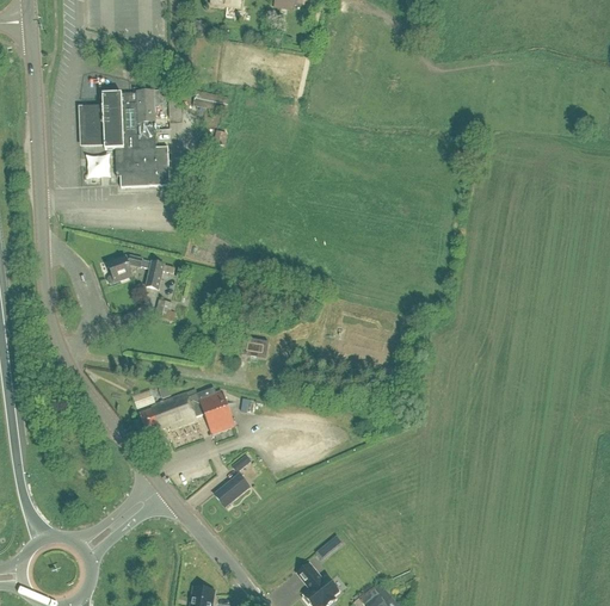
[(195,88),(192,104),(204,106),(219,110),(226,111),(229,96),(195,88)]
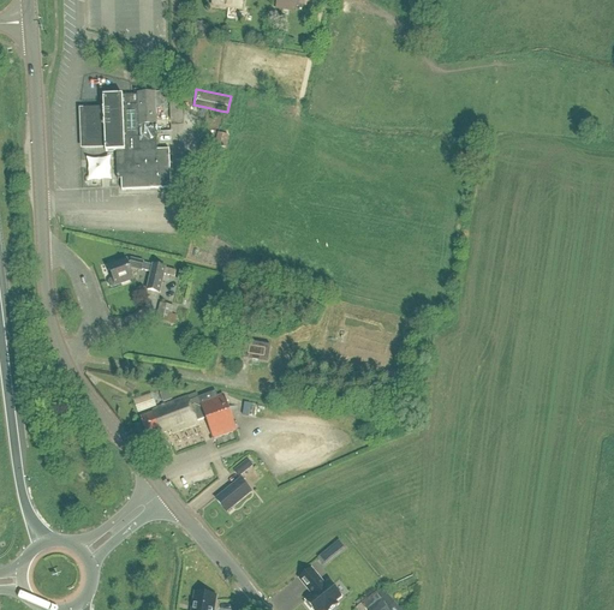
[(102,93),(102,105),(79,105),(79,106),(82,106),(83,138),(105,138),(105,149),(115,148),(117,175),(120,175),(120,187),(170,185),(168,147),(156,148),(156,127),(156,124),(155,125),(154,90),(137,90),(137,91),(121,93),(121,91),(102,93)]
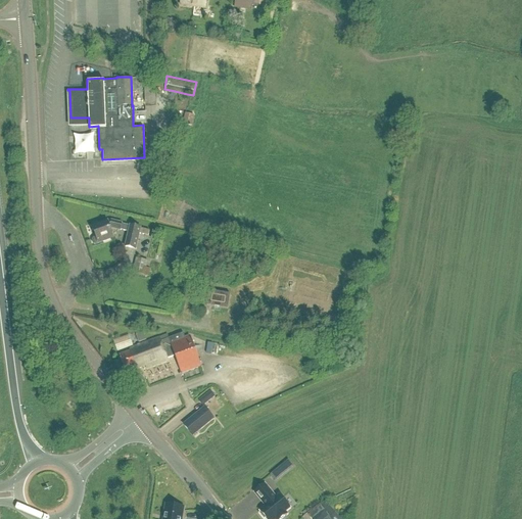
[(83,132),(76,132),(77,152),(96,152),(96,131),(89,131),(89,127),(83,127),(83,132)]
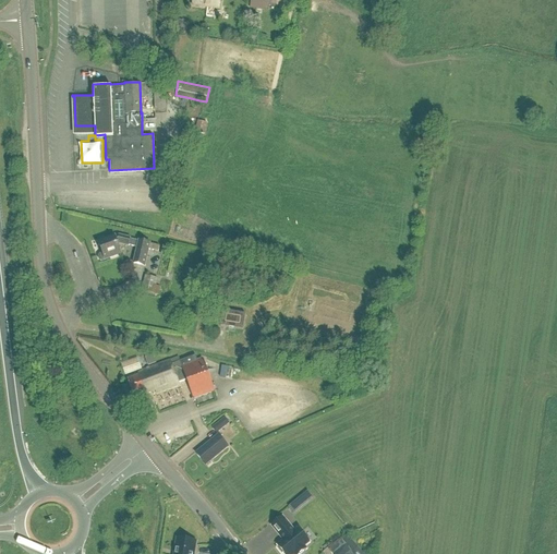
[(118,240),(128,242),(137,244),(133,260),(132,260),(144,263),(144,262),(143,262),(147,245),(157,249),(158,243),(118,232),(98,240),(103,250),(99,251),(98,253),(98,254),(99,256),(100,257),(103,257),(117,252),(117,251),(120,250),(117,240),(118,240)]
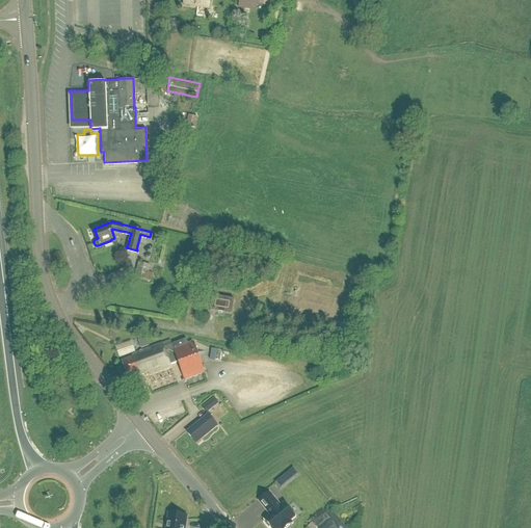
[(137,259),(134,274),(150,278),(152,270),(148,269),(150,262),(137,259)]
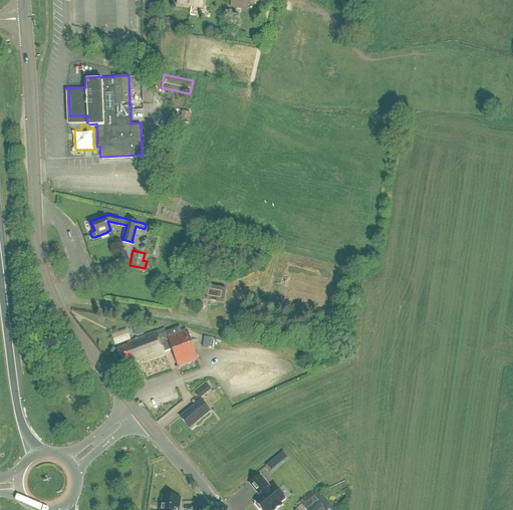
[(202,297),(208,298),(223,300),(225,286),(205,282),(202,297)]
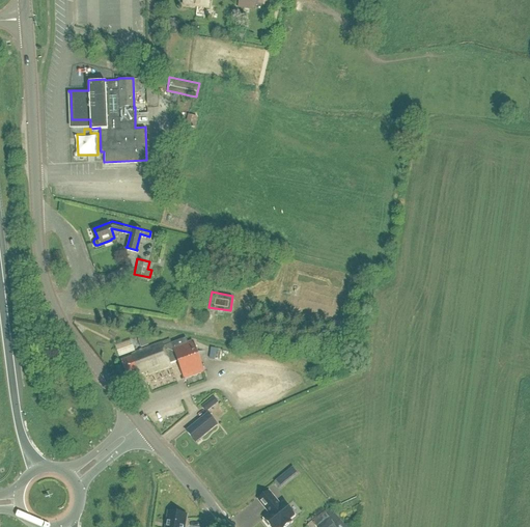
[(131,354),(120,358),(128,376),(147,368),(148,370),(170,363),(169,361),(177,358),(184,376),(203,368),(192,338),(188,340),(186,335),(163,343),(162,339),(135,350),(131,352),(131,354)]
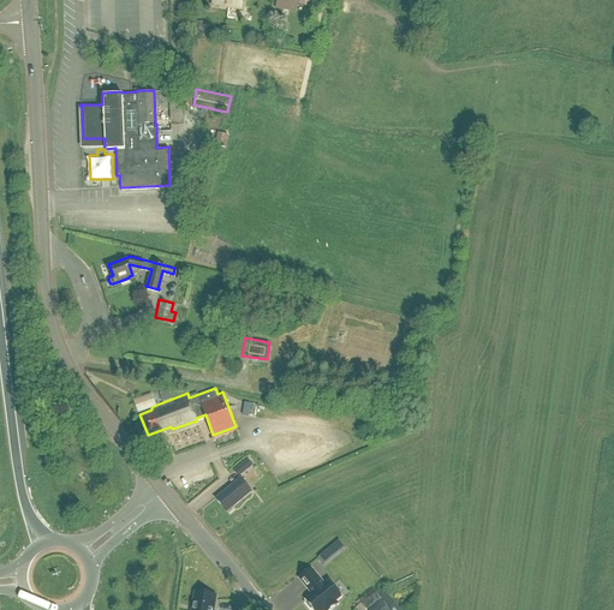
[(246,456),(233,467),(238,473),(251,462),(246,456)]
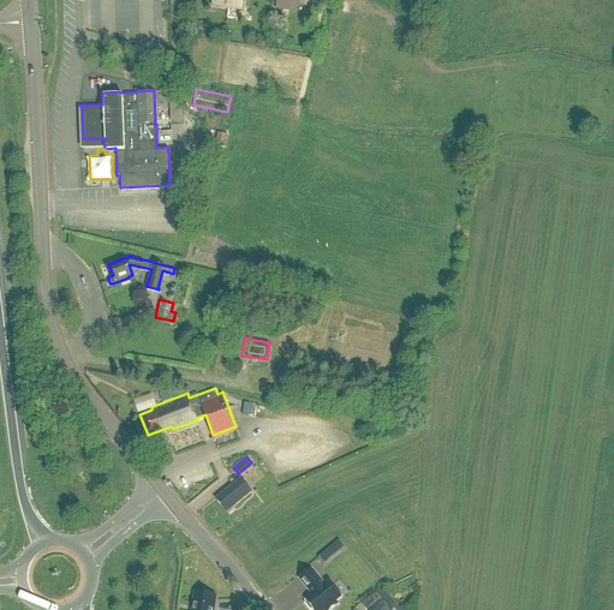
[(240,476),(215,495),(226,508),(251,489),(240,476)]
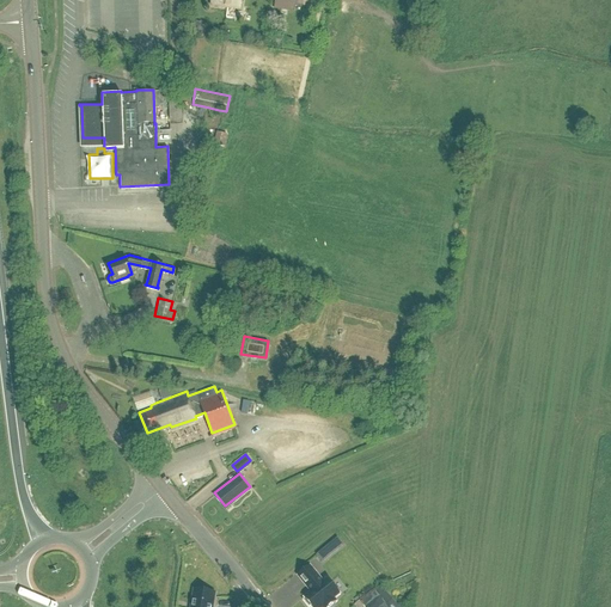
[(322,578),(309,563),(297,572),(307,586),(309,584),(311,588),(303,594),(304,595),(303,596),(309,604),(310,602),(313,606),(317,606),(321,605),(323,606),(335,598),(334,595),(338,590),(327,575),(322,578)]
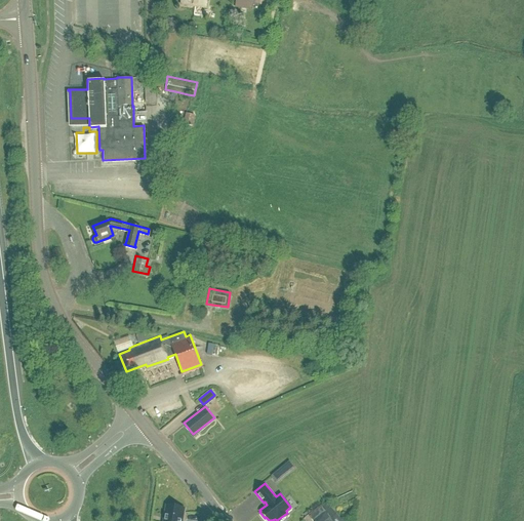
[(344,520),(327,499),(321,504),(308,514),(314,520),(344,520)]
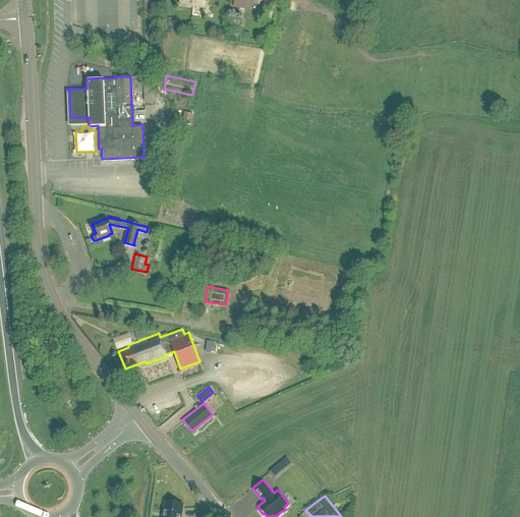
[(179,516),(182,502),(178,502),(178,500),(169,499),(168,500),(164,499),(161,516),(179,516)]
